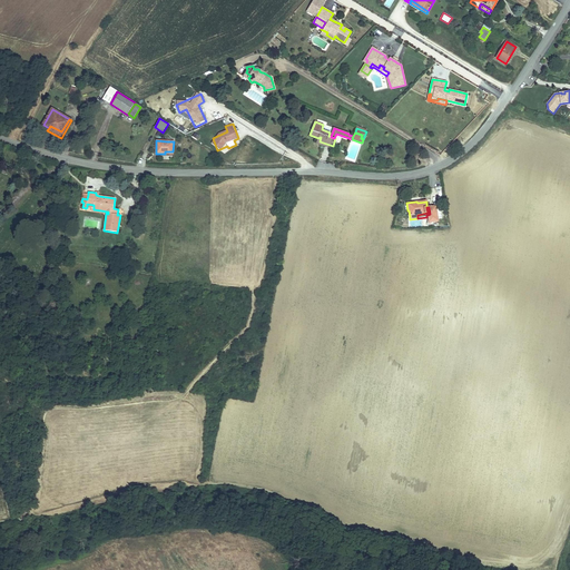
[(431,207),(429,207),(430,214),(428,215),(426,215),(426,217),(428,224),(432,223),(434,223),(434,222),(438,220),(435,207),(431,208),(431,207)]
